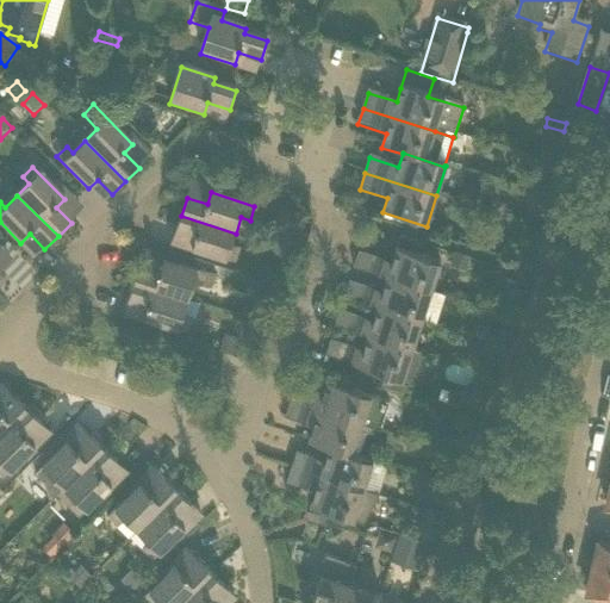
[(558,205),(553,222),(567,225),(572,209),(558,205)]
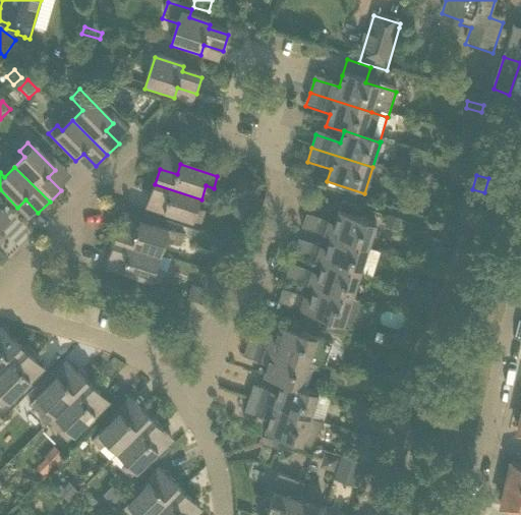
[(167,205),(164,215),(200,227),(205,216),(196,213),(201,199),(155,184),(150,199),(167,205)]
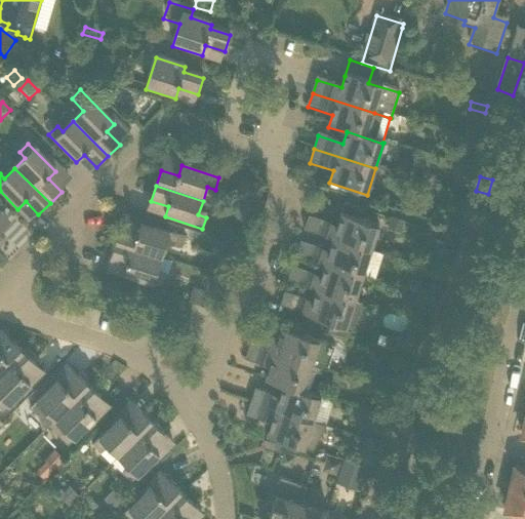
[(341,216),(357,222),(360,212),(345,207),(341,216)]
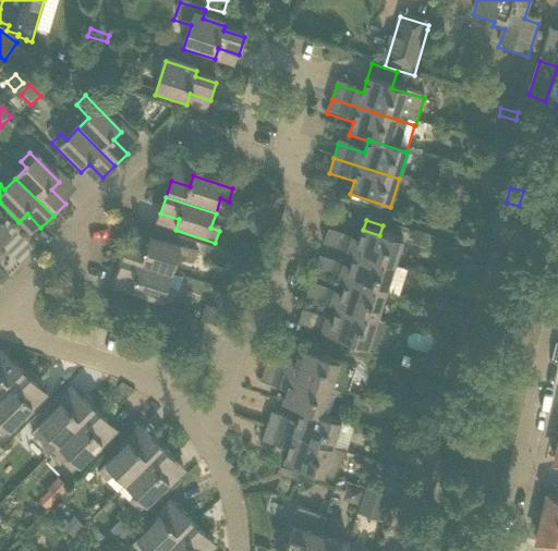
[(379,235),(363,230),(359,243),(328,233),(323,248),(354,258),(354,257),(393,270),(402,243),(379,235)]
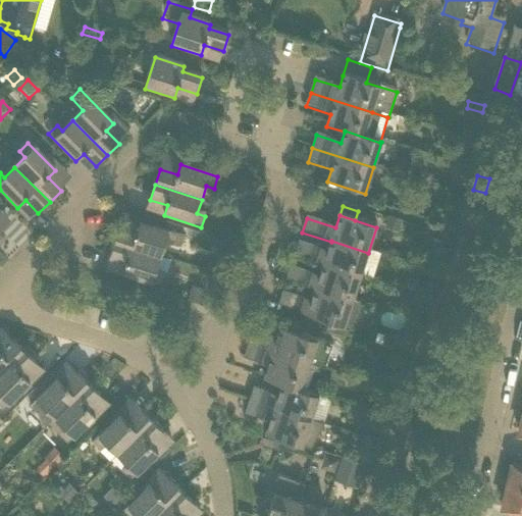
[(385,231),(400,236),(403,224),(388,220),(385,231)]
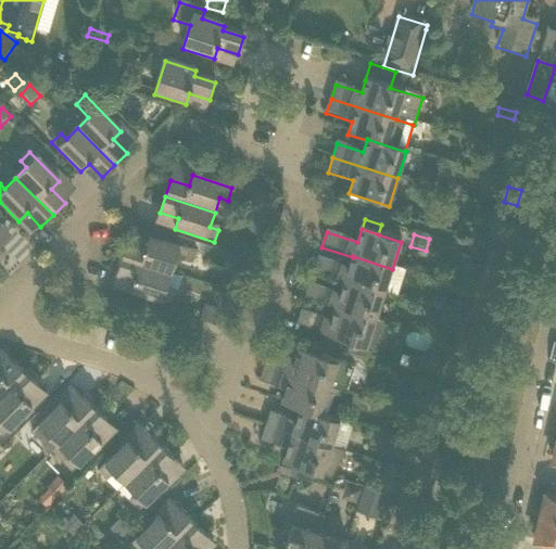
[(144,251),(126,244),(121,260),(171,277),(176,262),(193,268),(198,255),(149,240),(144,251)]
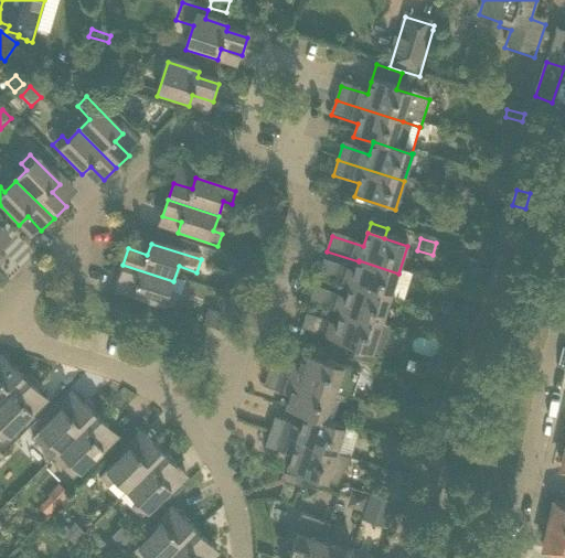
[(243,247),(238,260),(255,266),(259,253),(243,247)]
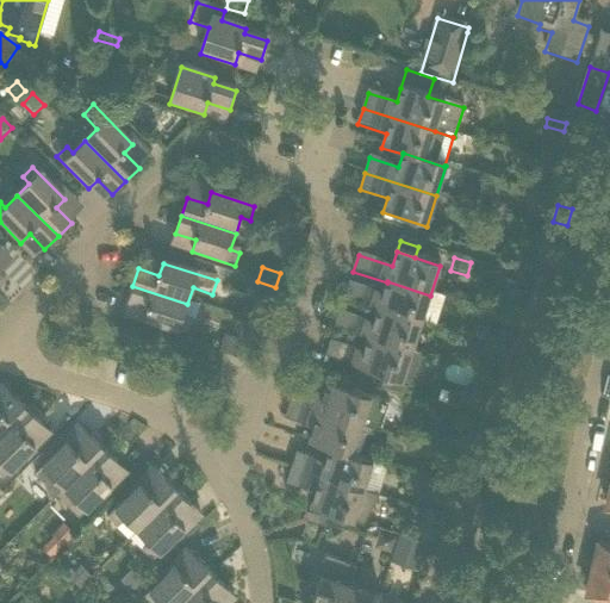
[(387,281),(387,283),(383,296),(349,285),(343,302),(378,312),(378,311),(421,325),(436,330),(444,300),(430,296),(387,281)]
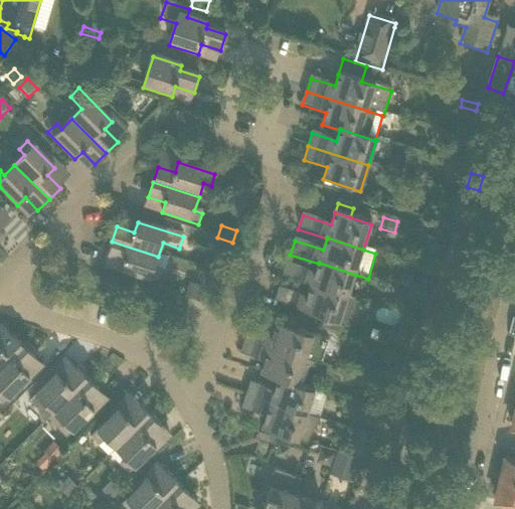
[(112,241),(108,257),(125,263),(122,273),(158,284),(162,273),(154,270),(158,257),(112,241)]
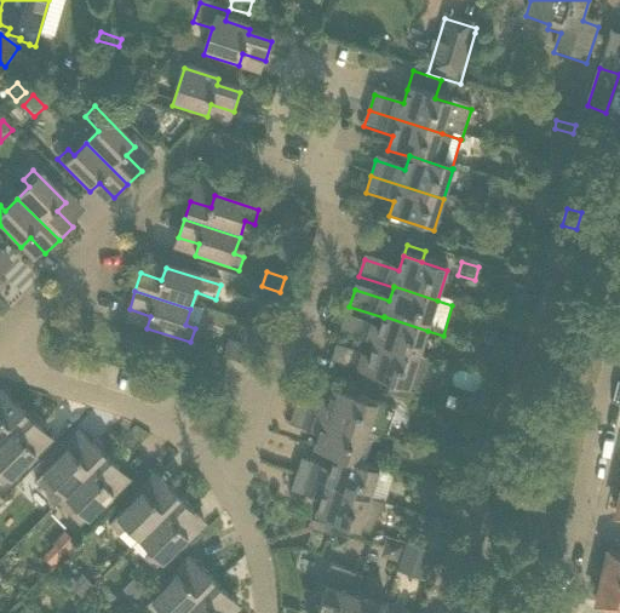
[(384,316),(384,318),(379,330),(345,319),(340,336),(374,347),(374,345),(418,360),(419,359),(428,331),(384,316)]
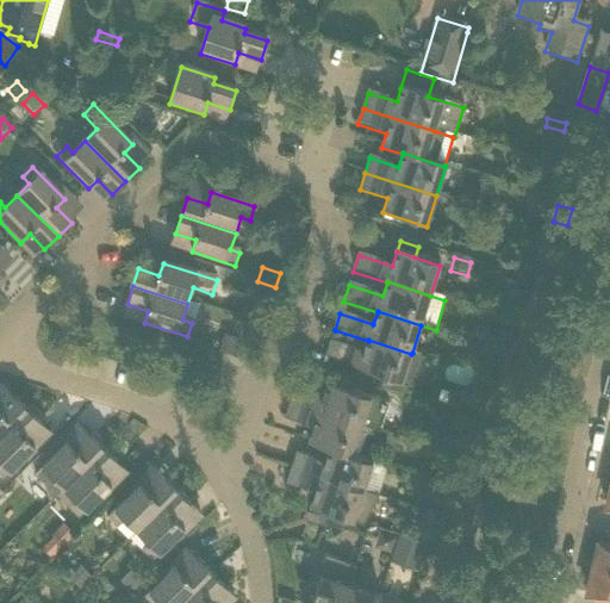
[(490,344),(492,334),(484,331),(478,334),(475,341),(490,344)]
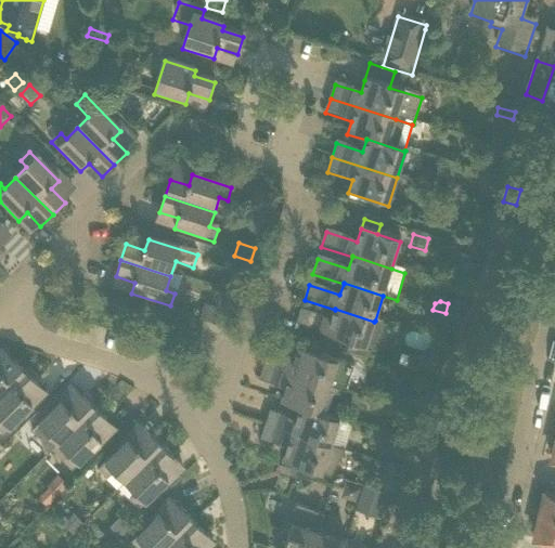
[(204,308),(199,324),(211,328),(217,312),(204,308)]
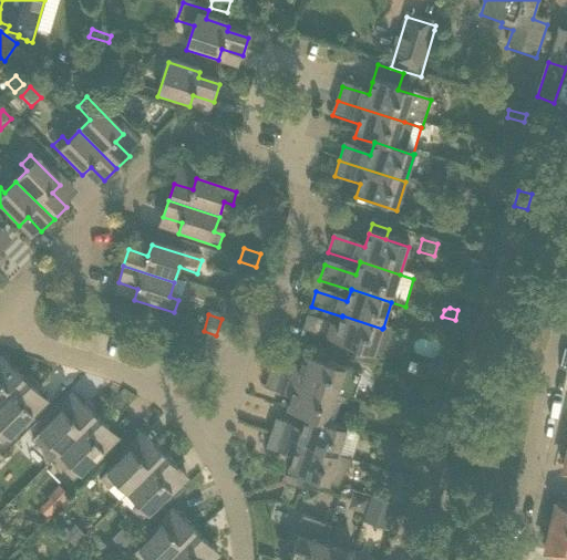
[(307,319),(302,334),(384,361),(394,332),(383,328),(382,329),(342,315),(342,317),(338,329),(307,319)]
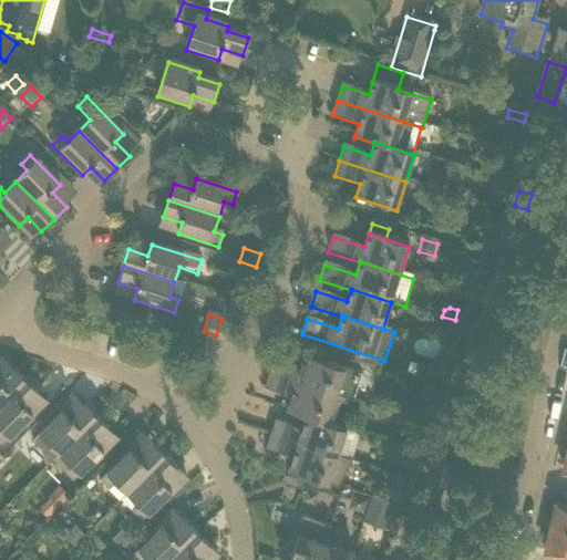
[(440,336),(449,340),(452,329),(443,325),(440,336)]
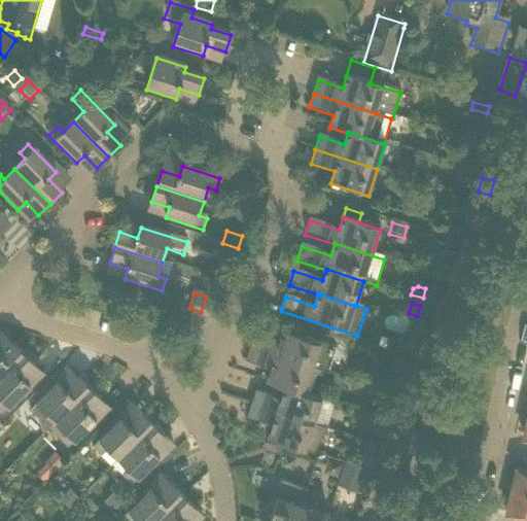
[(250,351),(313,372),(324,375),(327,376),(336,350),(283,333),(279,345),(254,337),(250,351)]
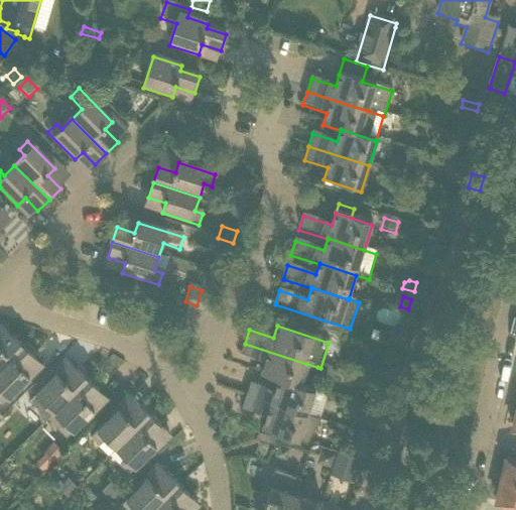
[(0,372),(23,349),(2,328),(0,330),(0,372)]
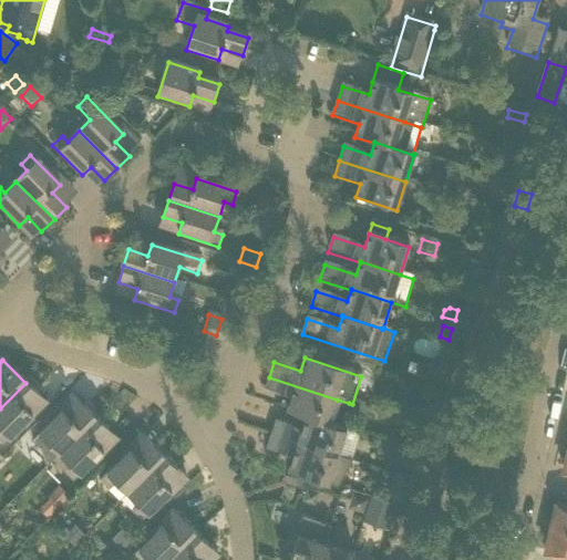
[(366,370),(368,363),(356,360),(353,366),(366,370)]
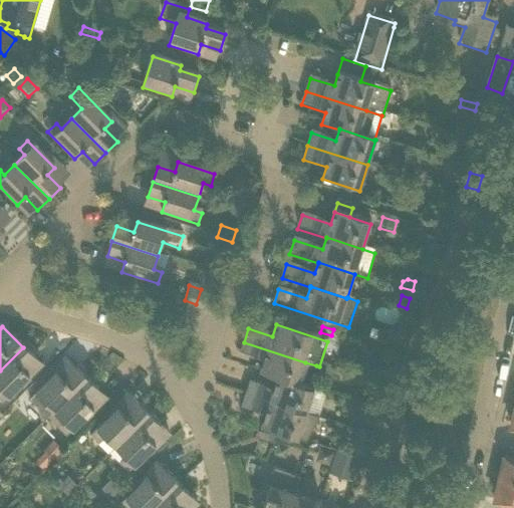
[(333,329),(331,335),(343,339),(345,333),(333,329)]
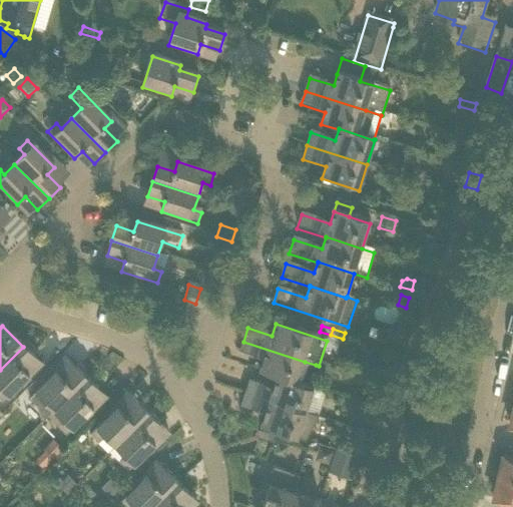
[(391,352),(394,344),(386,341),(383,348),(383,350),(391,352)]
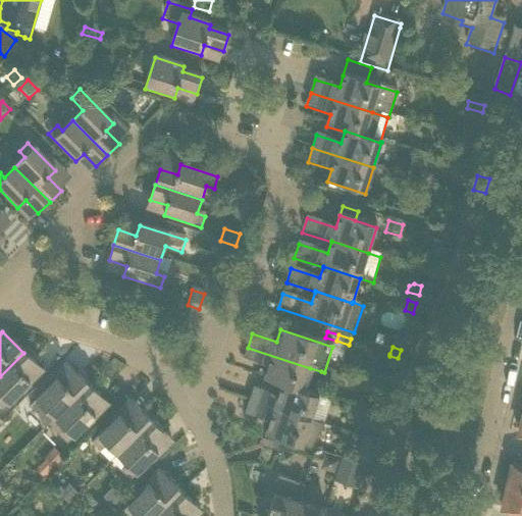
[(301,393),(301,392),(308,372),(310,368),(248,348),(244,361),(267,369),(264,381),(281,387),(281,385),(301,393)]
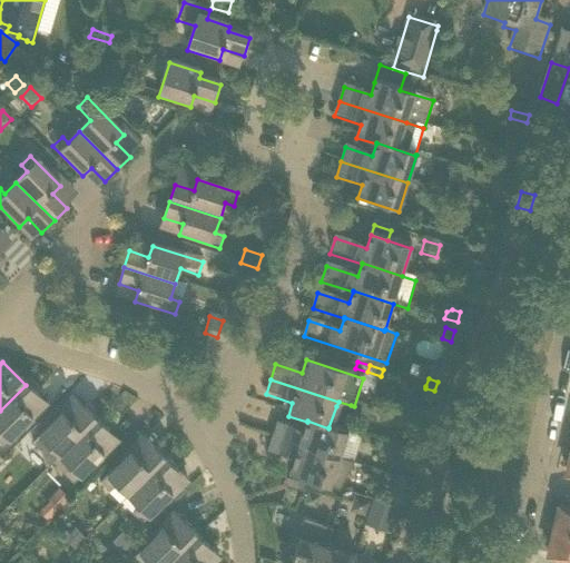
[(32,421),(25,412),(39,398),(26,385),(0,411),(0,447),(2,451),(32,421)]
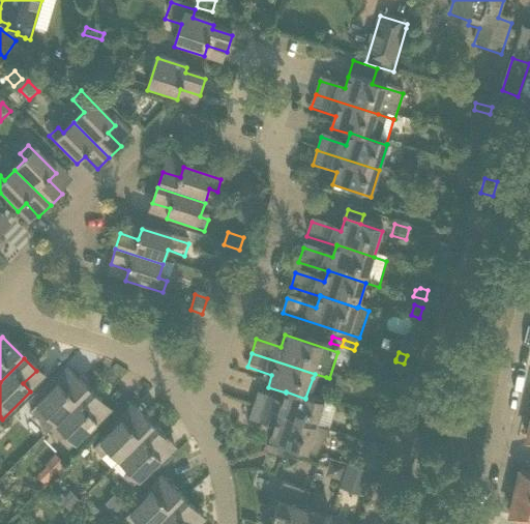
[(315,374),(313,378),(324,382),(326,377),(315,374)]
